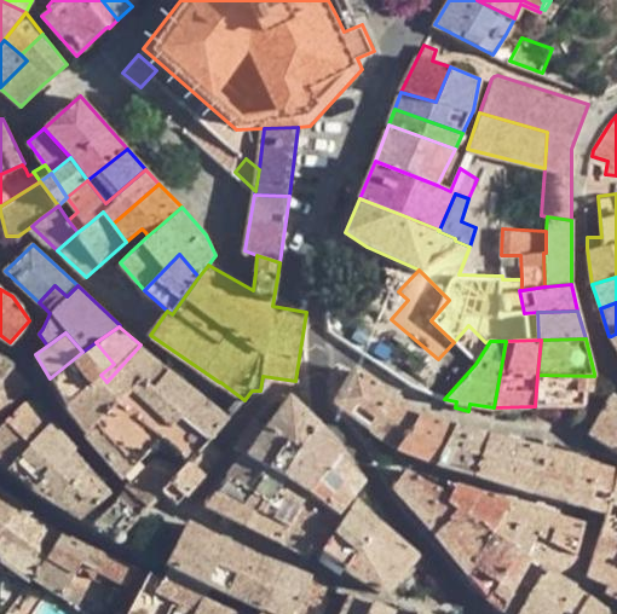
[(114,364),(96,342),(82,352),(50,378),(65,407),(101,375),(114,364)]
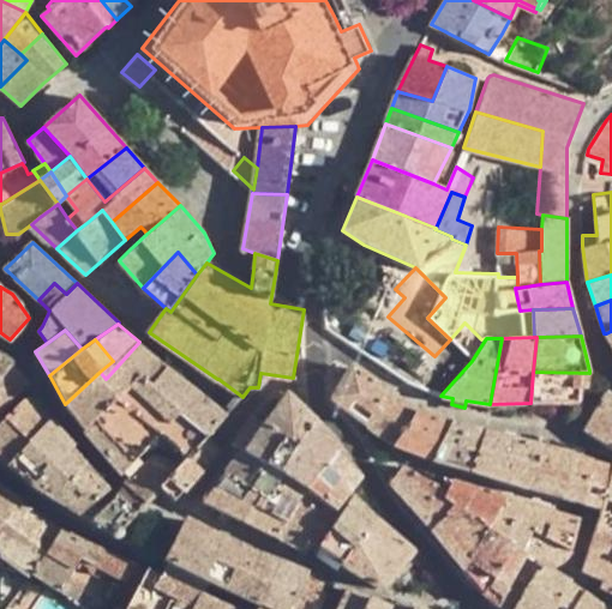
[(161,432),(161,433),(201,390),(183,378),(139,342),(106,379),(115,396),(161,432)]
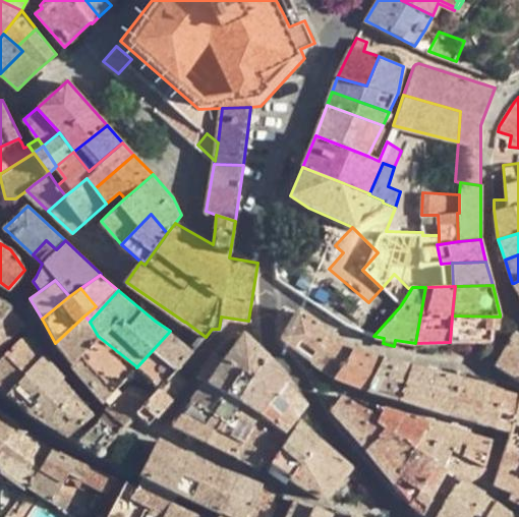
[(0,321),(12,307),(0,300),(0,321)]
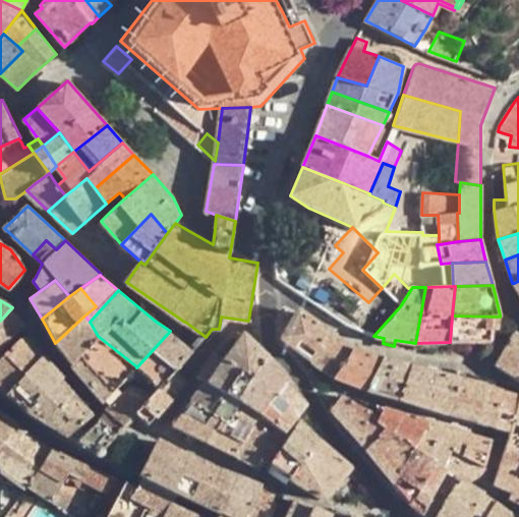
[(0,346),(25,321),(12,307),(0,321),(0,346)]
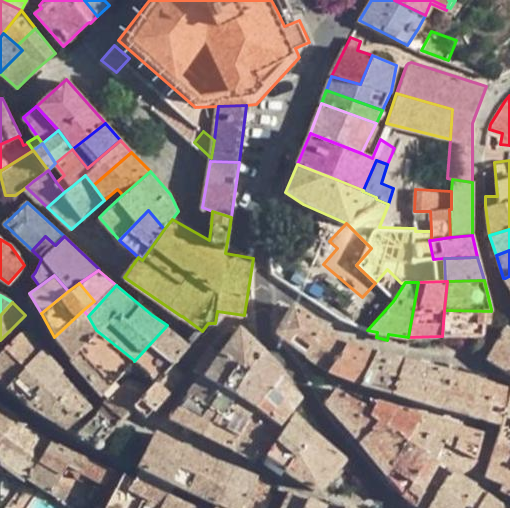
[(307,354),(326,324),(294,304),(278,331),(307,354)]
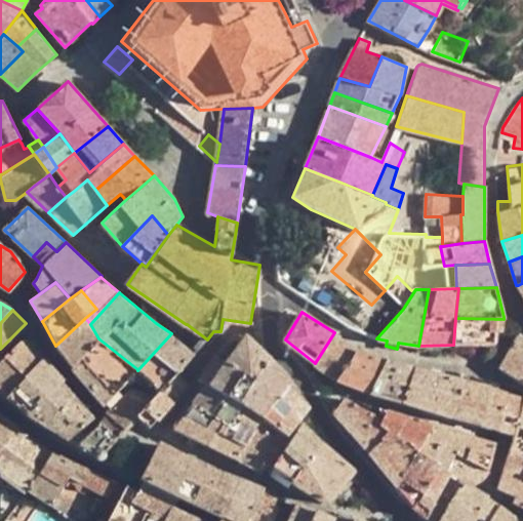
[(98,338),(90,324),(85,318),(55,346),(72,367),(88,351),(98,338)]
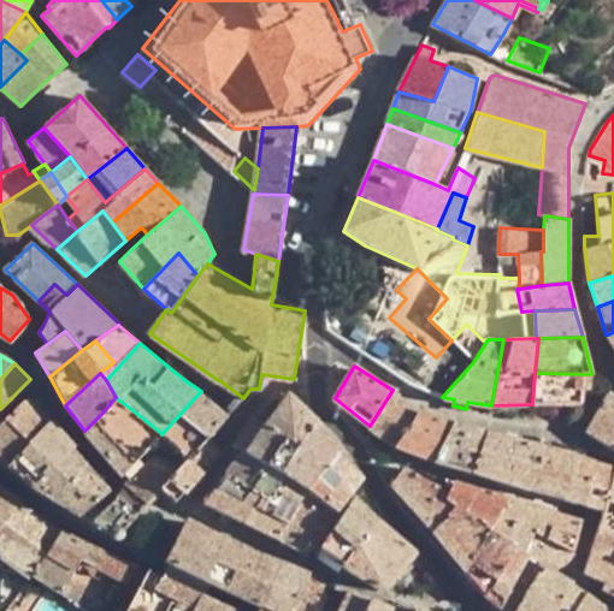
[(589,390),(591,374),(535,373),(532,404),(579,403),(580,387),(589,390)]
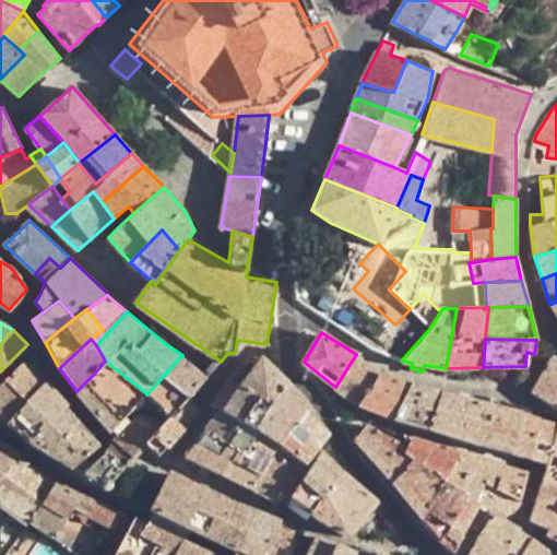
[(335,387),(359,403),(380,372),(356,354),(335,387)]
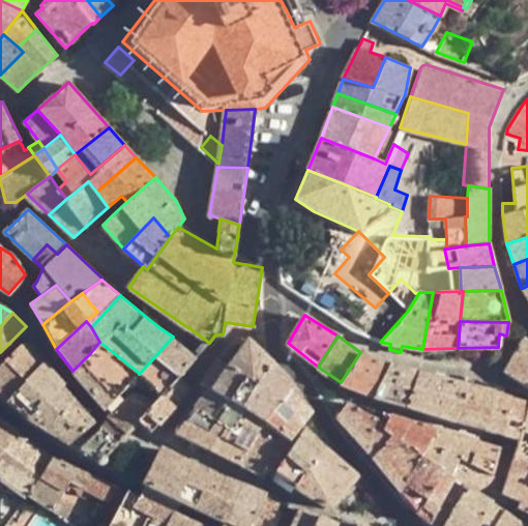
[(139,374),(164,393),(181,375),(201,351),(181,337),(178,340),(173,337),(139,374)]
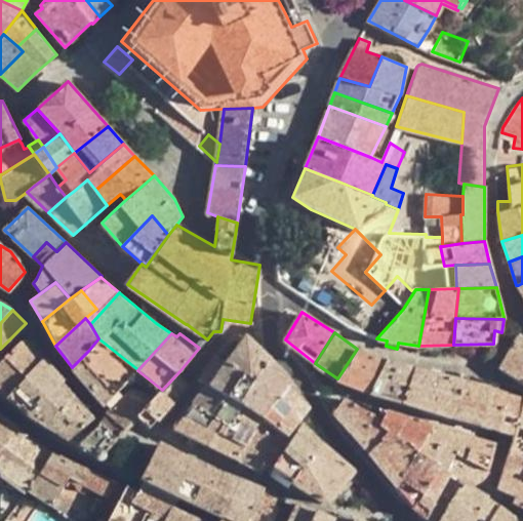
[(0,390),(6,395),(43,356),(27,334),(0,362),(0,390)]
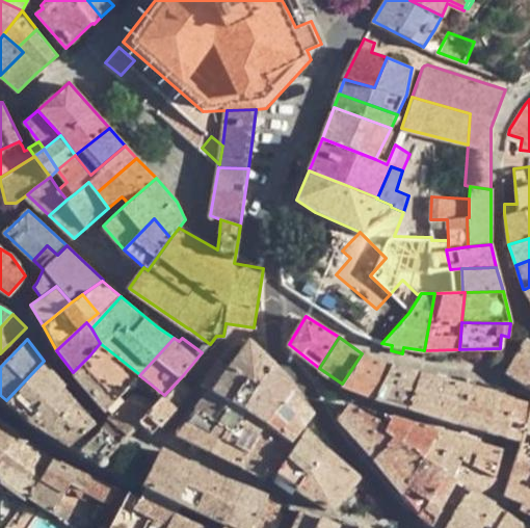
[(231,365),(219,358),(203,383),(211,389),(210,390),(243,408),(255,393),(275,363),(250,340),(248,342),(245,339),(242,343),(245,346),(231,365)]
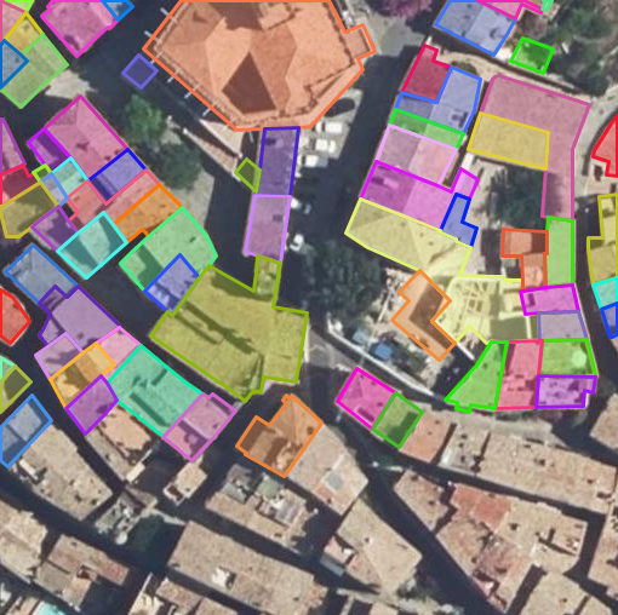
[(617,400),(611,395),(589,435),(617,452),(617,400)]
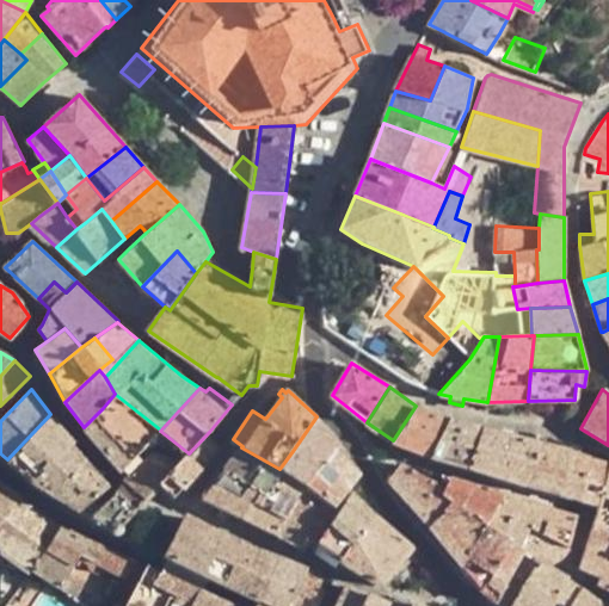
[(115,394),(103,408),(123,430),(142,449),(160,430),(115,394)]
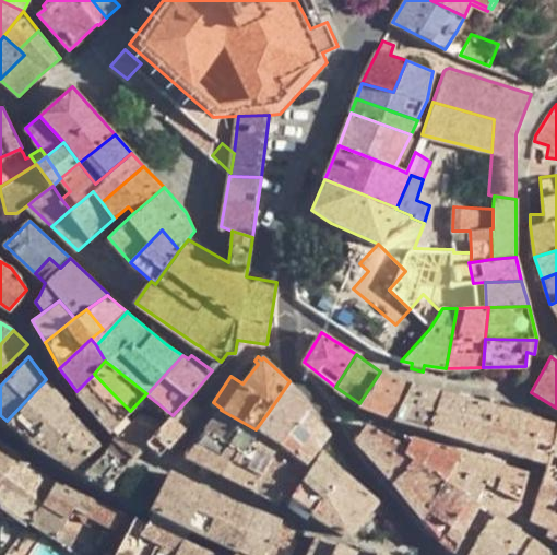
[(359,403),(376,410),(395,377),(380,372),(359,403)]
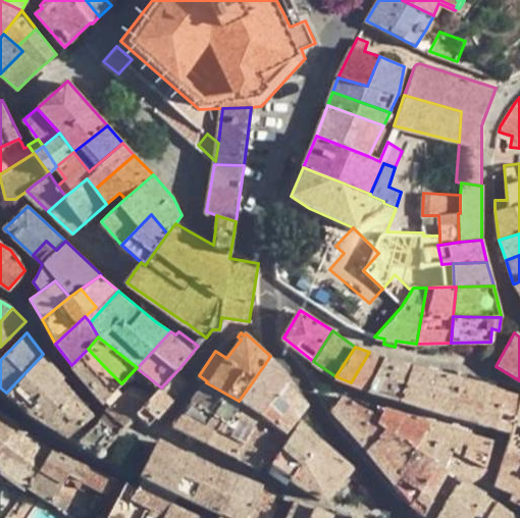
[(105,367),(88,349),(71,365),(88,383),(105,367)]
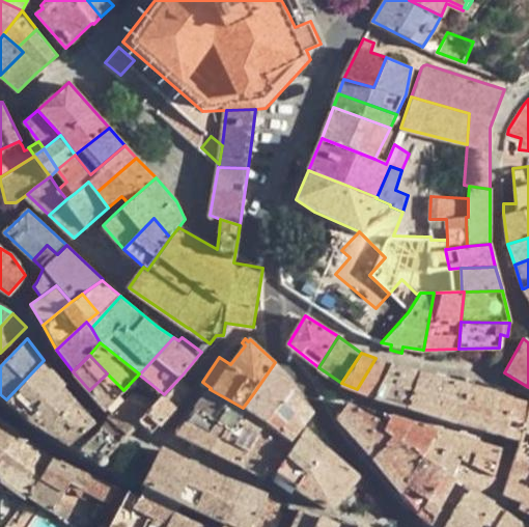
[(357,389),(373,396),(391,363),(376,358),(357,389)]
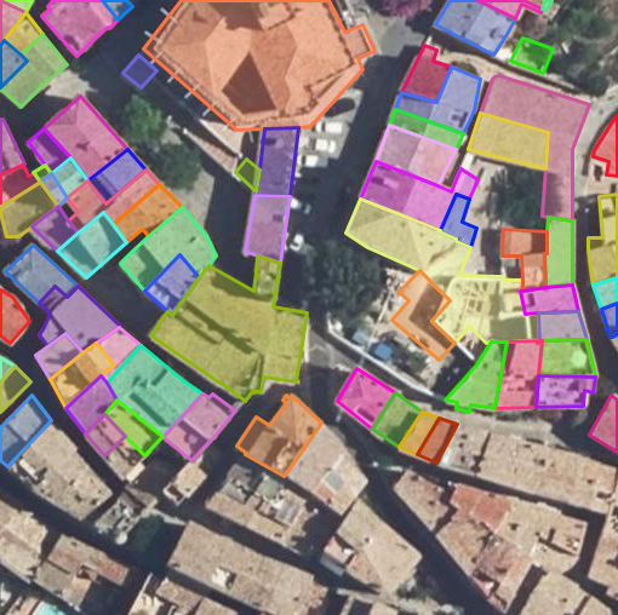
[(34,488),(72,450),(75,447),(51,420),(7,466),(34,488)]
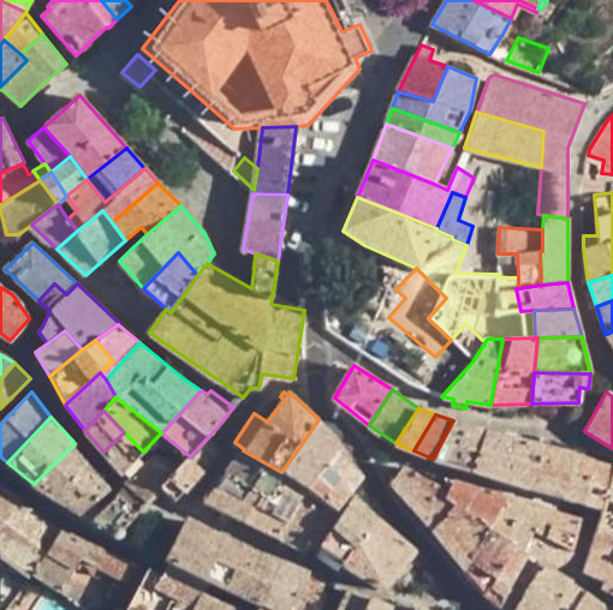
[(320,473),(339,448),(337,437),(319,419),(295,454),(320,473)]
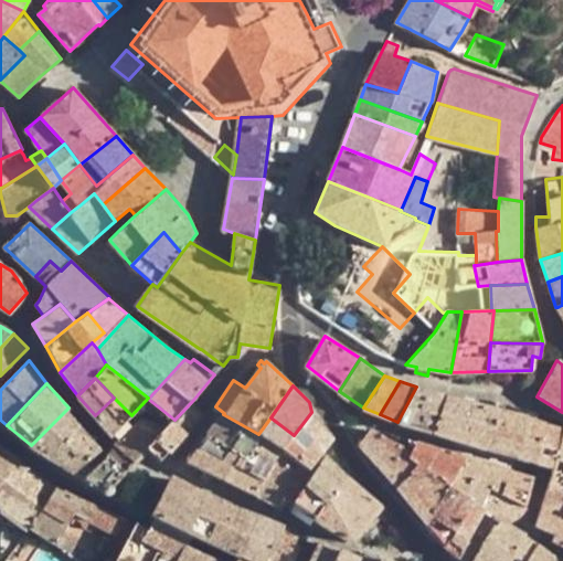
[(397,422),(433,431),(445,394),(416,387),(397,422)]
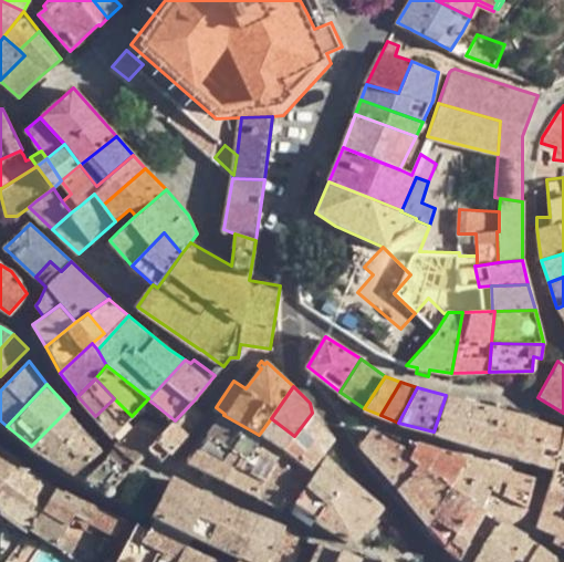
[(487,450),(487,449),(501,410),(446,395),(434,432),(442,435),(441,436),(487,450)]
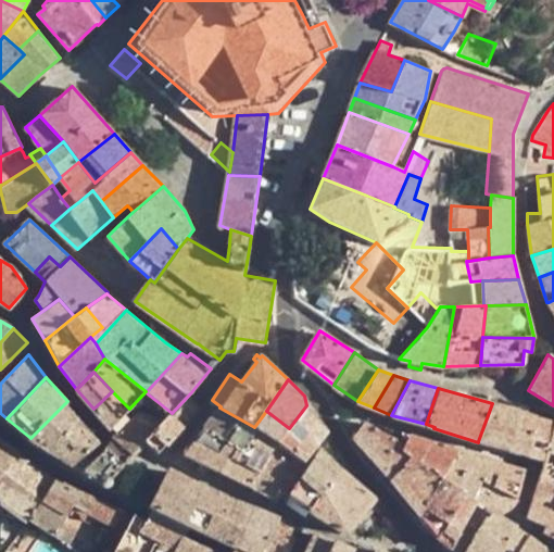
[(129,409),(112,391),(93,409),(111,428),(129,409)]
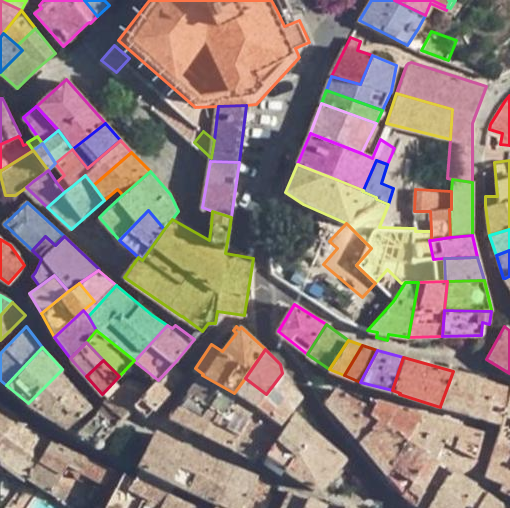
[(158,380),(153,386),(134,406),(146,416),(187,372),(175,362),(158,380)]
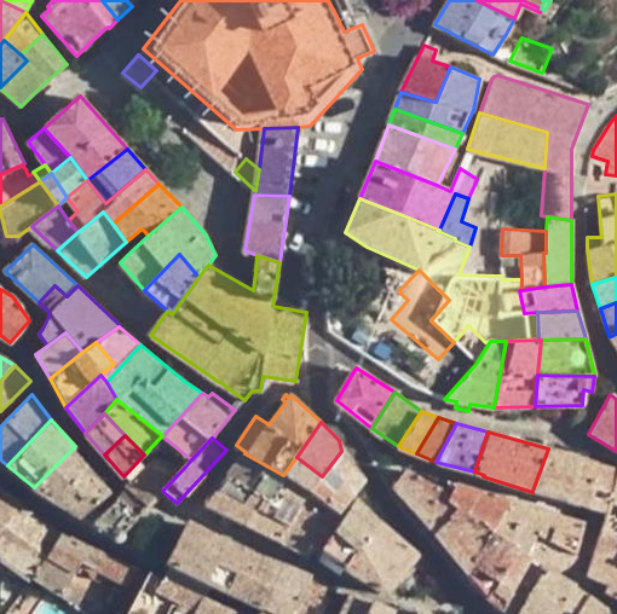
[(532,491),(568,499),(577,457),(548,449),(532,491)]
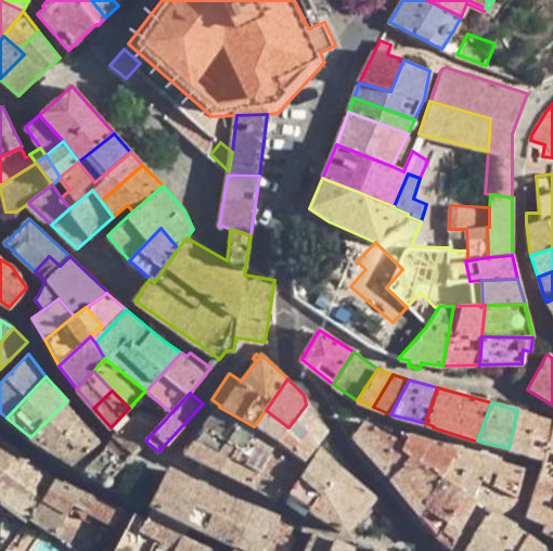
[(82,470),(92,461),(86,453),(99,443),(64,404),(30,437),(82,470)]
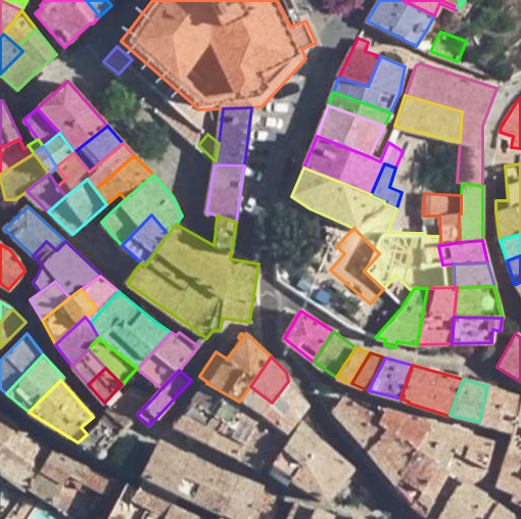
[(270,466),(301,421),(298,418),(308,406),(288,381),(272,403),(262,415),(254,426),(239,459),(262,469),(265,463),(270,466)]
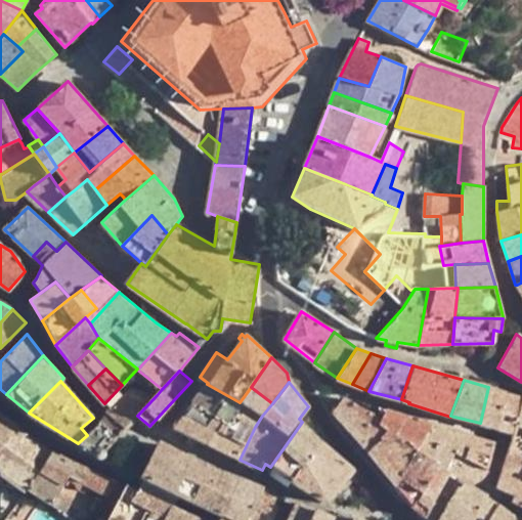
[(192,402),(222,422),(240,402),(207,384),(192,402)]
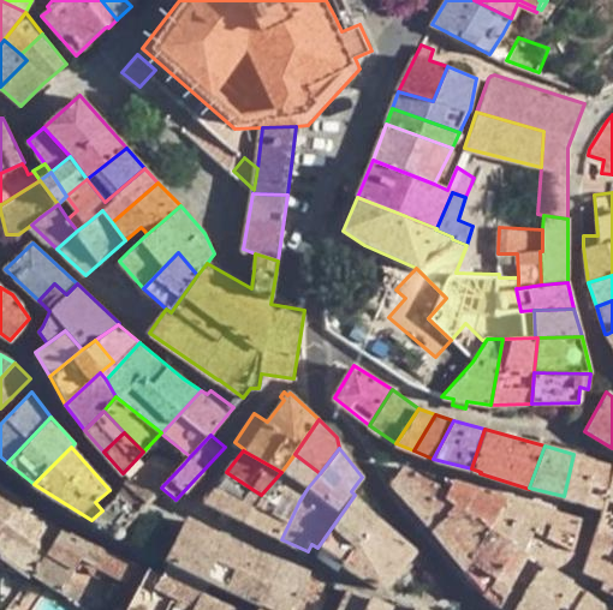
[(161,488),(184,464),(179,459),(174,464),(164,454),(153,453),(125,483),(118,495),(102,510),(91,520),(118,534),(143,508),(161,488)]
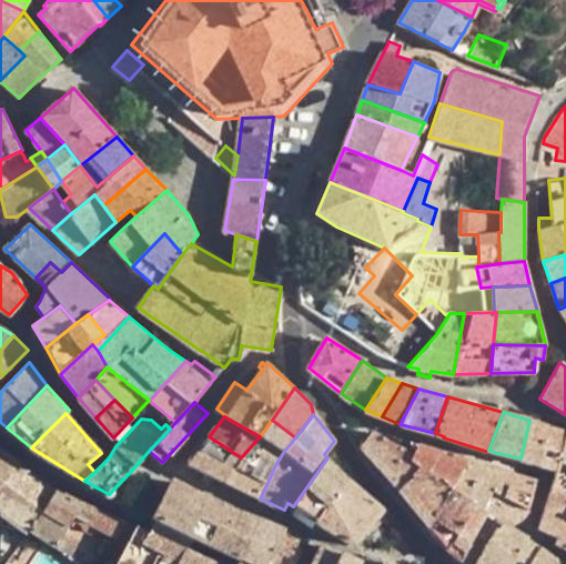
[(256,452),(276,463),(284,451),(295,437),(272,420),(260,436),(241,457),(226,481),(235,485),(248,463),(256,452)]
